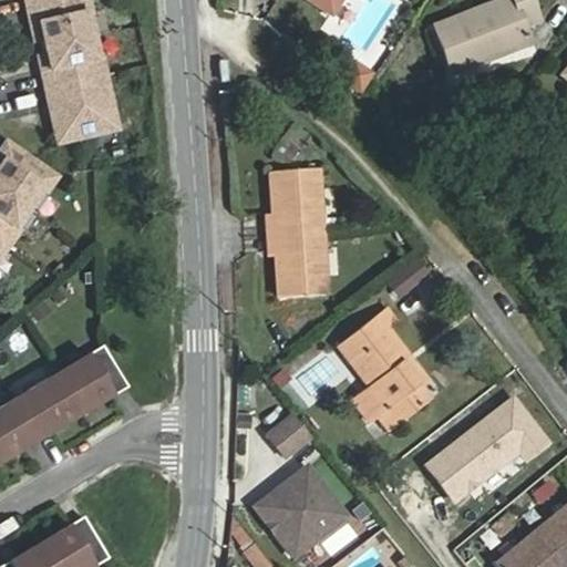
[(91,125),(113,120),(98,55),(93,57),(82,11),(86,10),(83,0),(20,0),(27,24),(34,23),(45,68),(38,70),(45,103),(53,102),(57,116),(53,117),(59,140),(92,132),(91,125)]
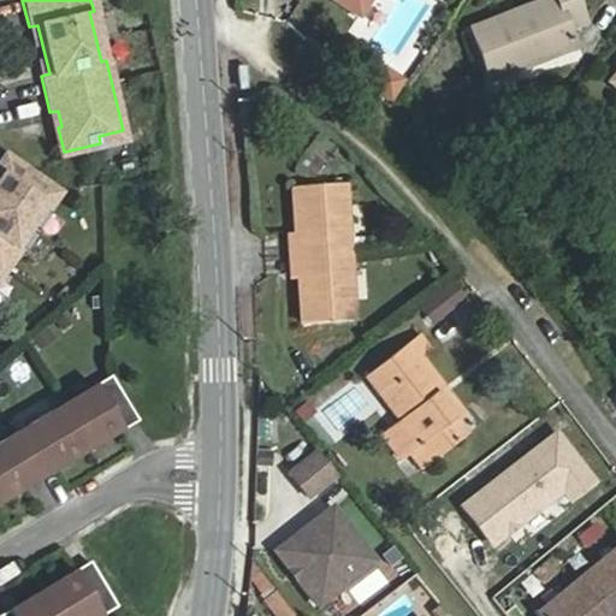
[(332,0),(360,17),(371,0),(332,0)]
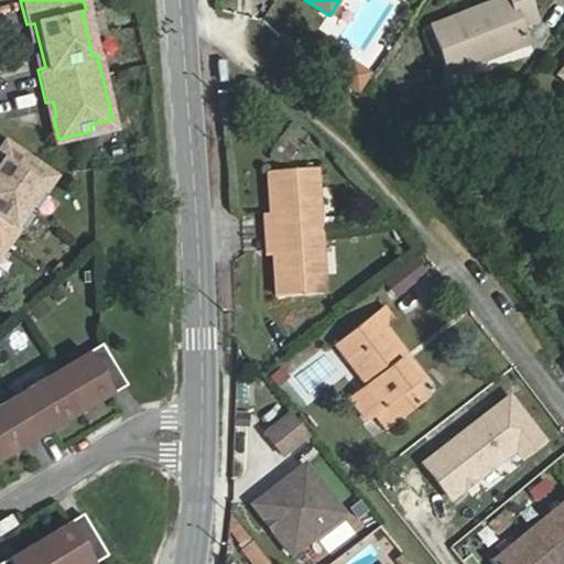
[(499,0),(433,26),(449,74),(527,44),(521,29),(538,22),(529,0),(499,0)]
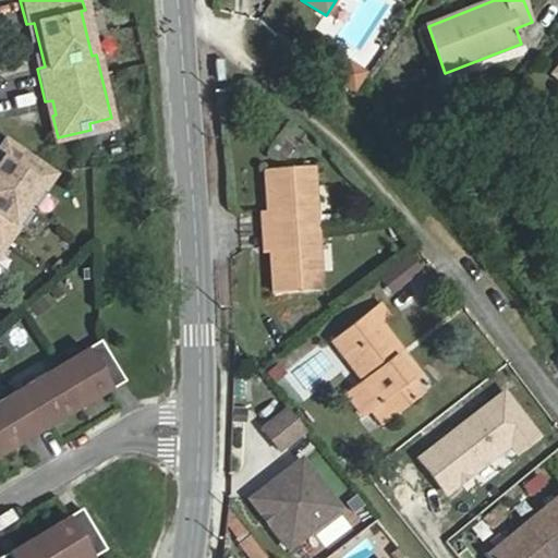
[(367,71),(348,58),(334,80),(353,93),(367,71)]
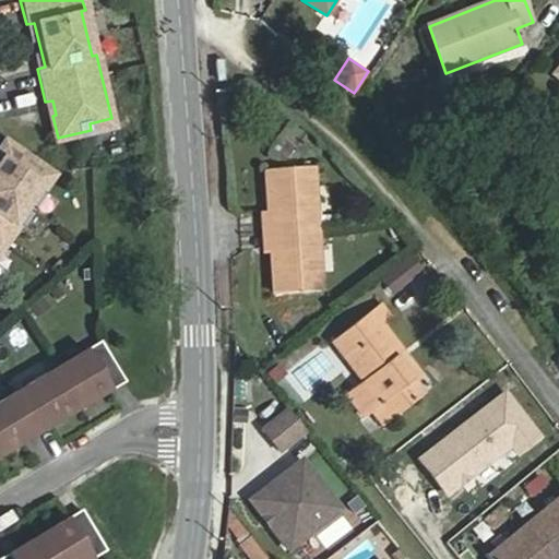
[(54,174),(3,140),(0,143),(0,158),(0,159),(0,158),(0,251),(18,226),(13,224),(39,186),(43,189),(54,174)]
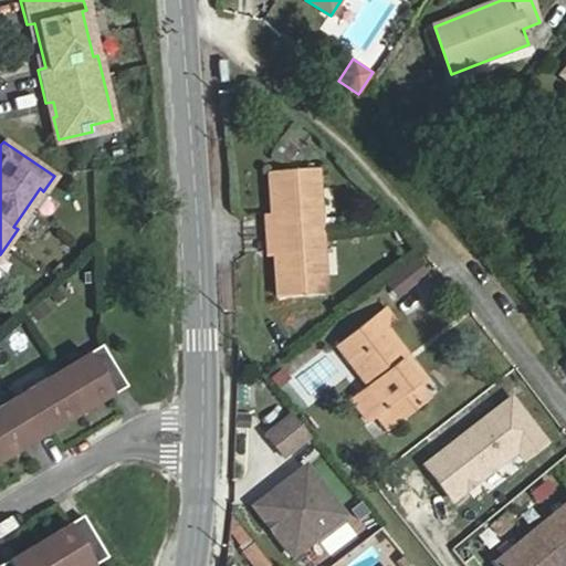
[(274,257),(278,296),(327,294),(320,169),(270,173),(274,257)]
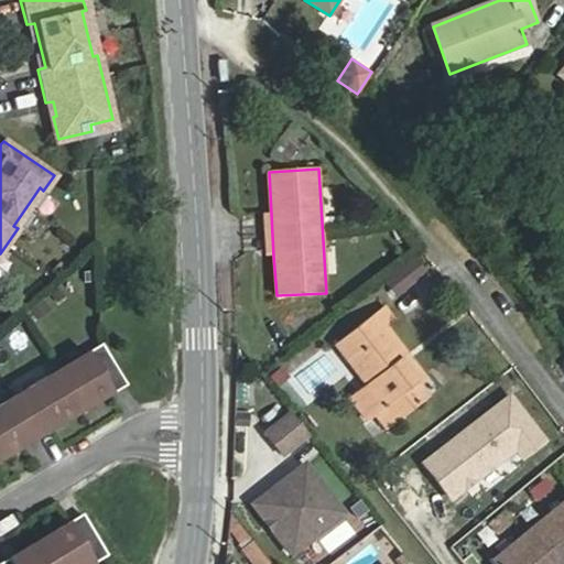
[(396,295),(425,273),(413,257),(383,280),(396,295)]
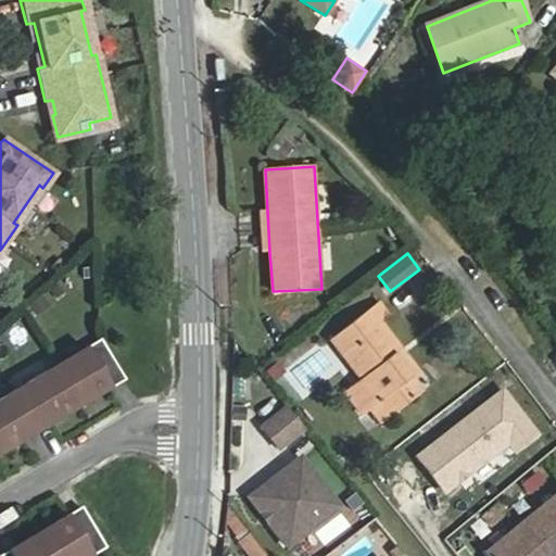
[(370,308),(331,340),(377,403),(369,409),(380,424),(422,391),(395,355),(403,349),(370,308)]
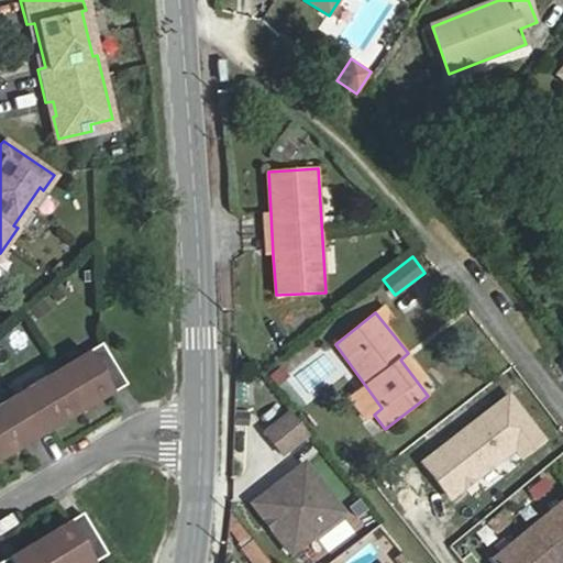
[(0,460),(113,393),(128,384),(103,344),(0,405),(0,460)]
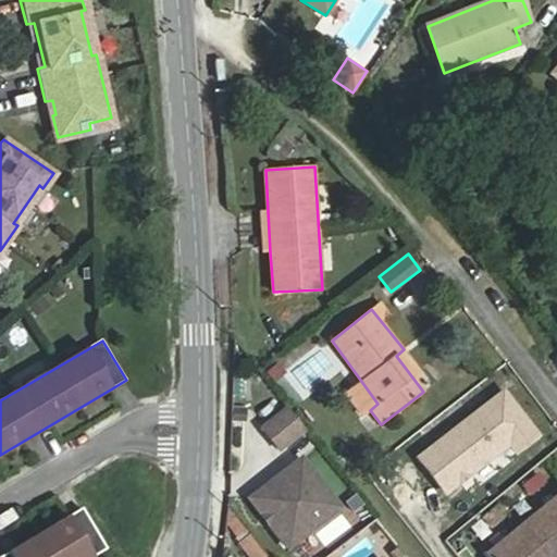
[(505,387),(413,456),(444,495),(509,446),(518,457),(543,437),(505,387)]
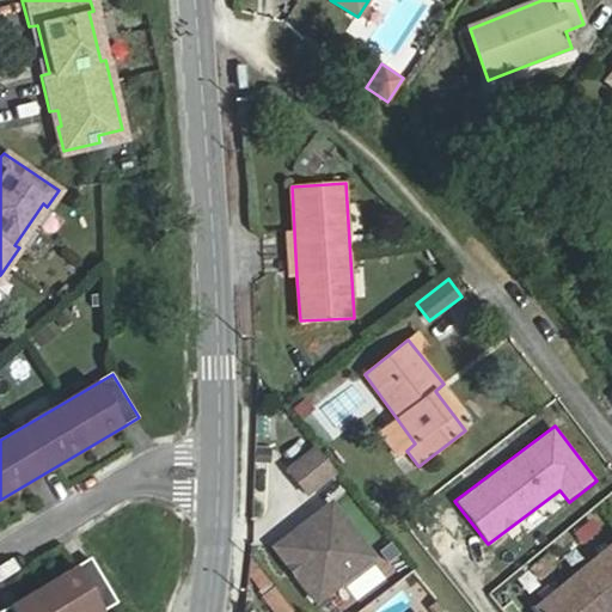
[(303,491),(331,469),(313,445),(283,469),(303,491)]
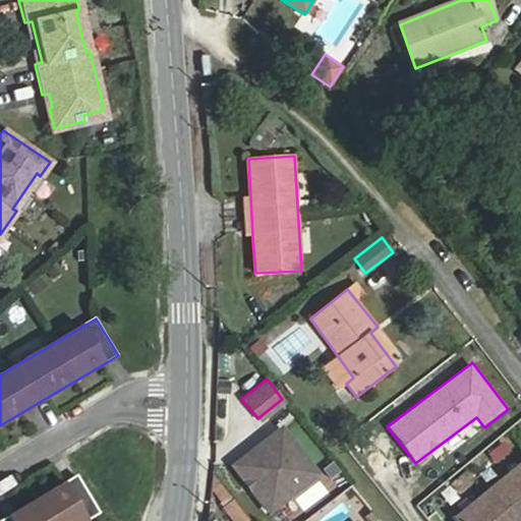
[(255,489),(272,509),(316,474),(279,427),(264,439),(268,443),(251,455),(249,473),(259,486),(255,489)]
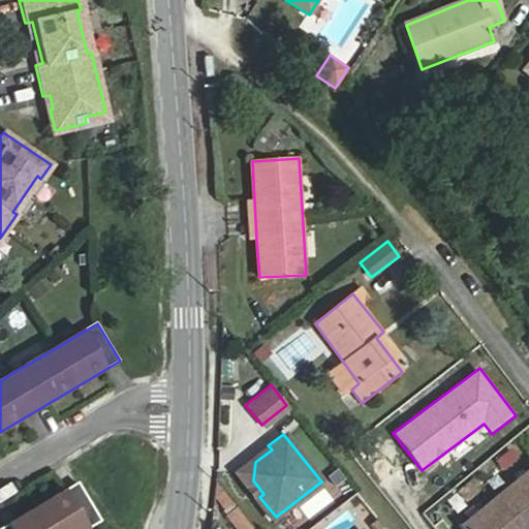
[(238,469),(259,497),(263,494),(253,480),(255,462),(272,449),(268,445),(238,469)]
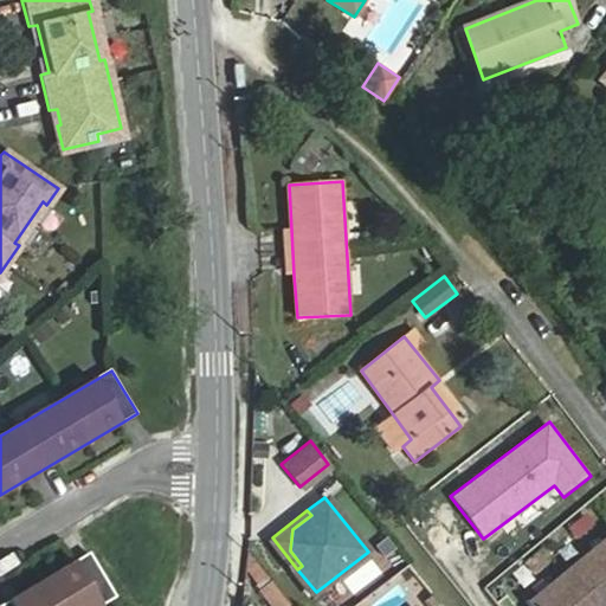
[(605,605),(605,539),(528,603),(530,605),(605,605)]
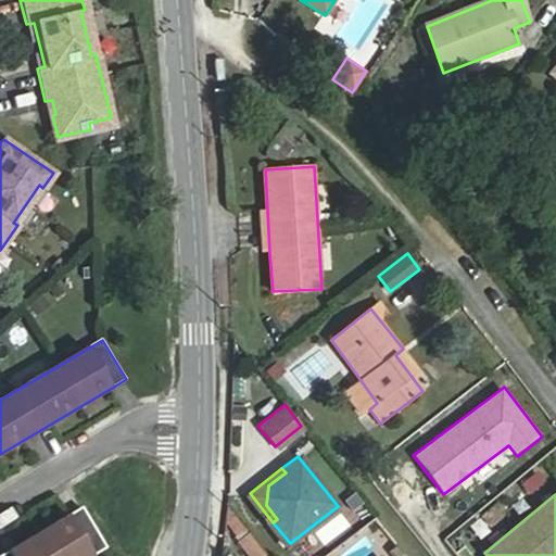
[(356,496),(341,506),(355,527),(370,517),(356,496)]
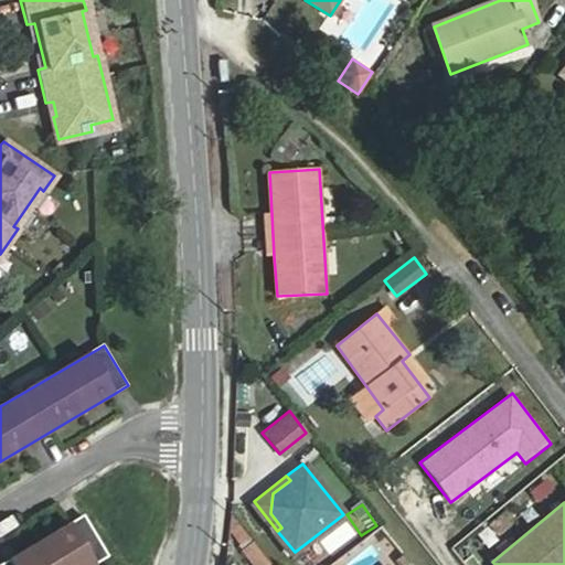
[(94,564),(109,556),(84,515),(0,564),(94,564)]
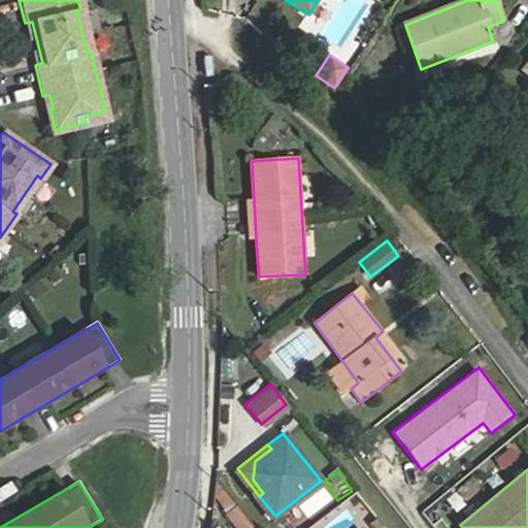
[(237,527),(253,527),(238,508),(228,516),(237,527)]
